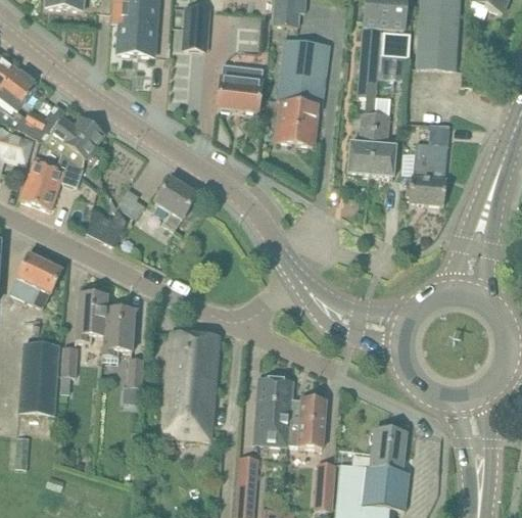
[(83,9),(83,0),(46,0),(46,6),(83,9)]
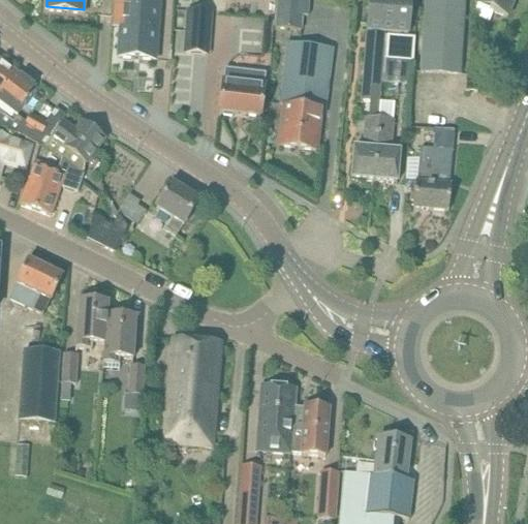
[(155,56),(157,35),(159,0),(117,0),(115,21),(121,22),(119,54),(155,56)]
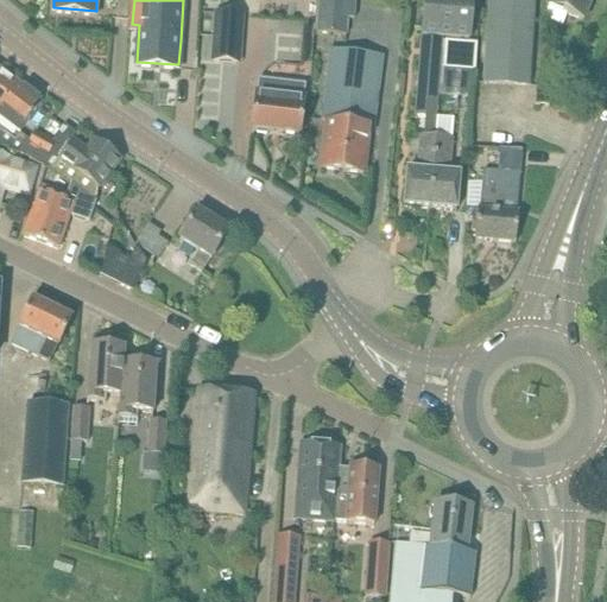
[(318,0),(316,26),(347,30),(348,13),(355,13),(356,0),(318,0)]
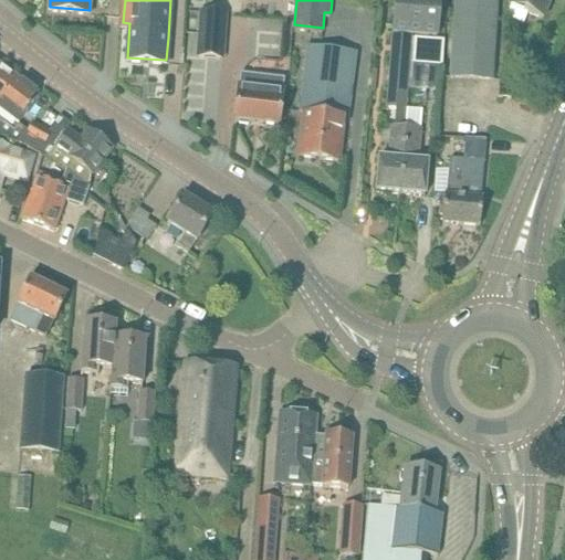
[(378,166),(376,188),(400,189),(406,122),(407,102),(414,33),(414,32),(410,32),(411,30),(438,31),(440,0),(396,0),(386,120),(393,122),(389,155),(379,154),(378,166)]
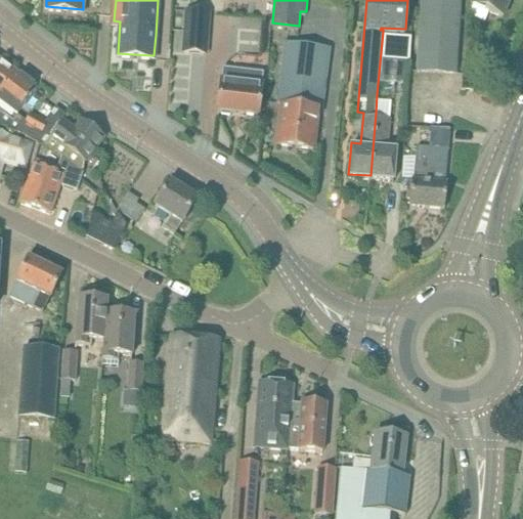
[(456,70),(461,0),(422,0),(418,67),(456,70)]
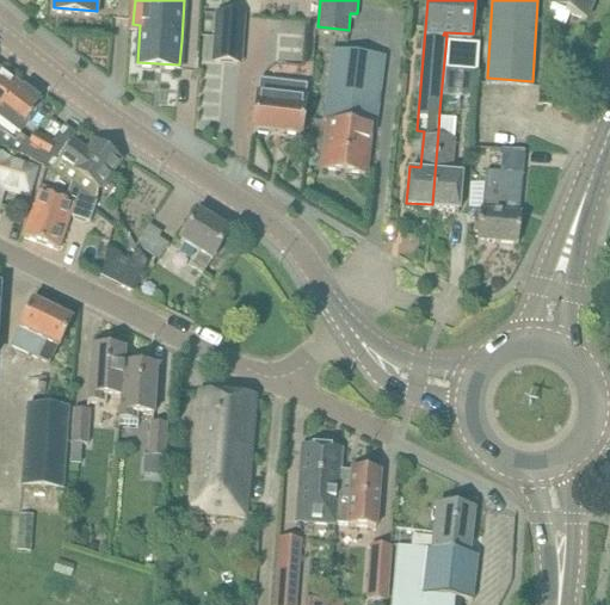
[(550,0),(550,1),(586,14),(592,0),(550,0)]
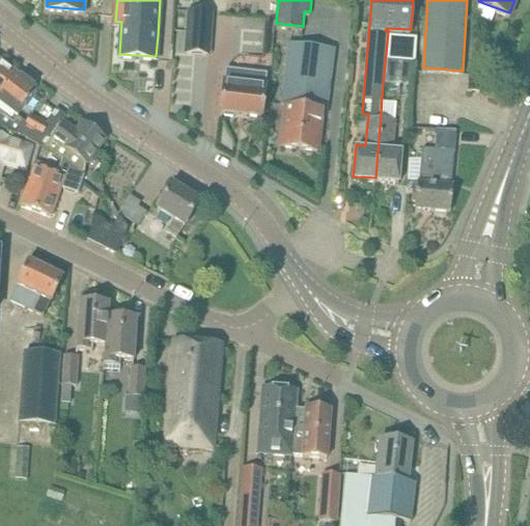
[(187,49),(207,50),(211,8),(190,7),(187,49)]
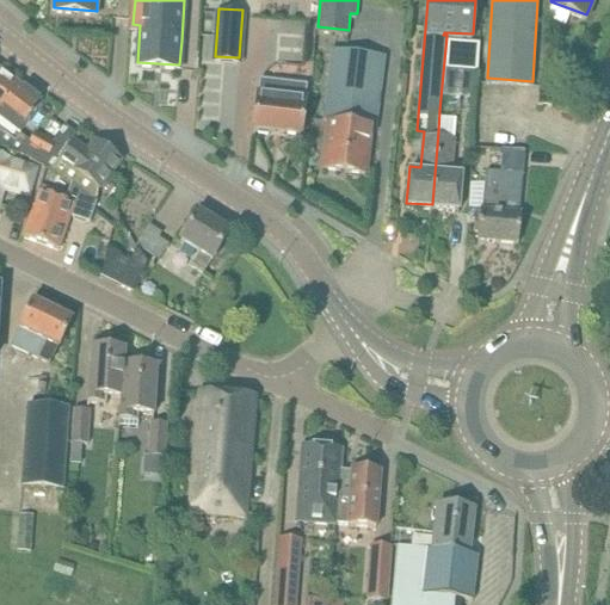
[(376,123),(380,99),(386,51),(333,45),(327,92),(324,116),(328,117),(324,165),(367,170),(371,122),(376,123)]
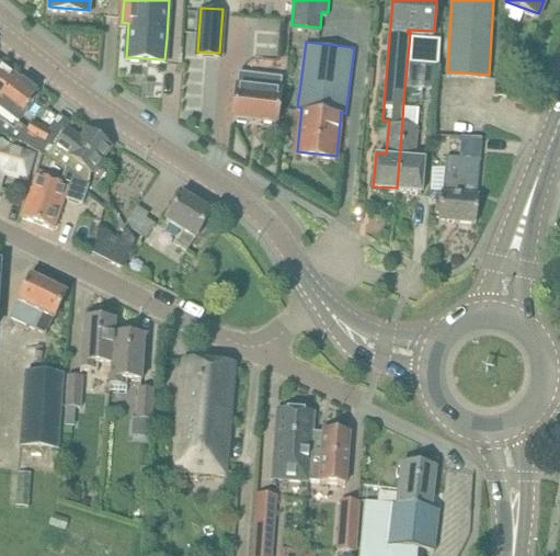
[(0,101),(20,75),(0,59),(0,101)]
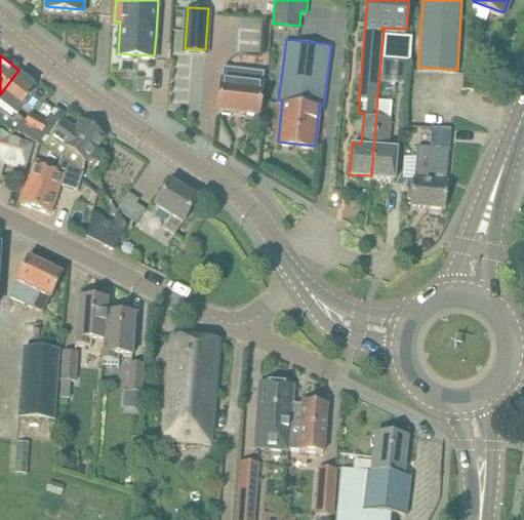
[(222,73),(217,107),(222,108),(223,111),(230,112),(232,109),(259,112),(265,67),(224,63),(223,73),(222,73)]
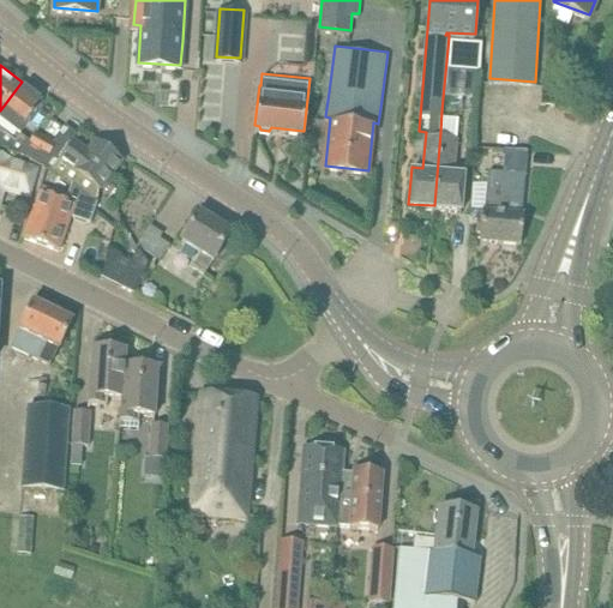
[(0,140),(52,166),(52,164),(54,167),(74,139),(72,138),(78,131),(65,120),(56,132),(46,124),(53,114),(40,103),(43,98),(22,82),(0,110),(0,140)]
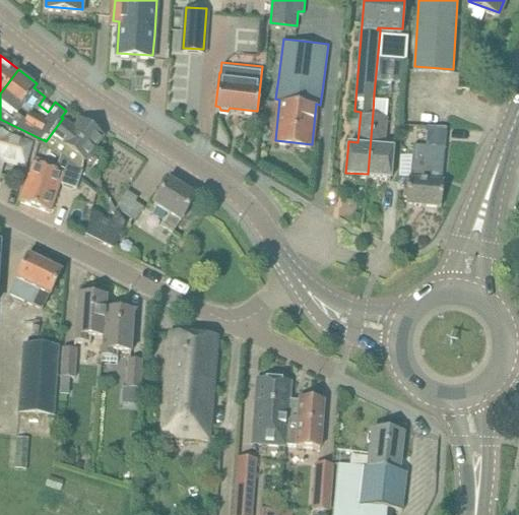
[(470,85),(471,74),(459,73),(458,85),(470,85)]
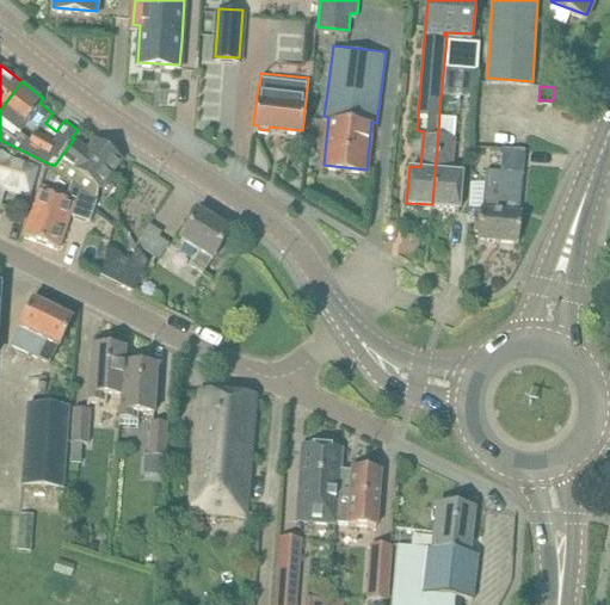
[(438,131),(432,204),(458,207),(461,183),(462,171),(451,170),(455,133),(453,133),(455,111),(439,110),(438,131)]
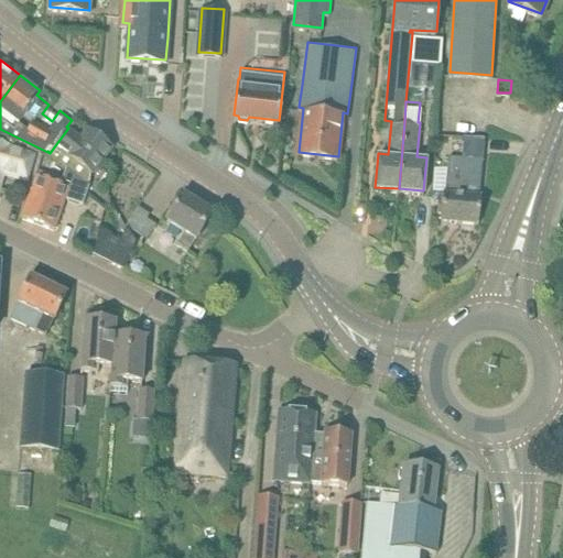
[(50,153),(66,164),(89,182),(89,181),(91,170),(111,143),(89,127),(80,138),(68,128),(50,153)]
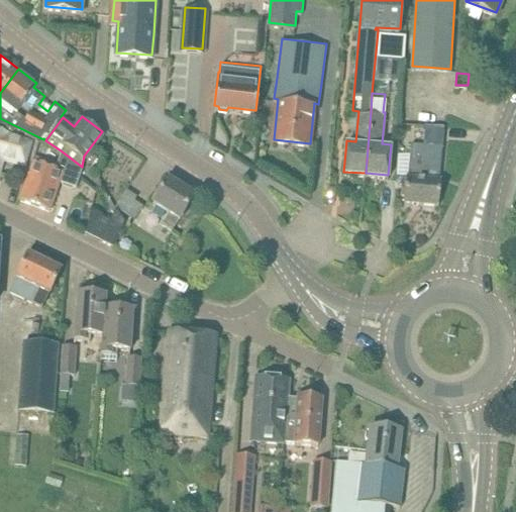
[(439,177),(442,143),(444,124),(427,123),(426,141),(411,140),(408,173),(406,173),(404,199),(439,202),(441,177),(439,177)]
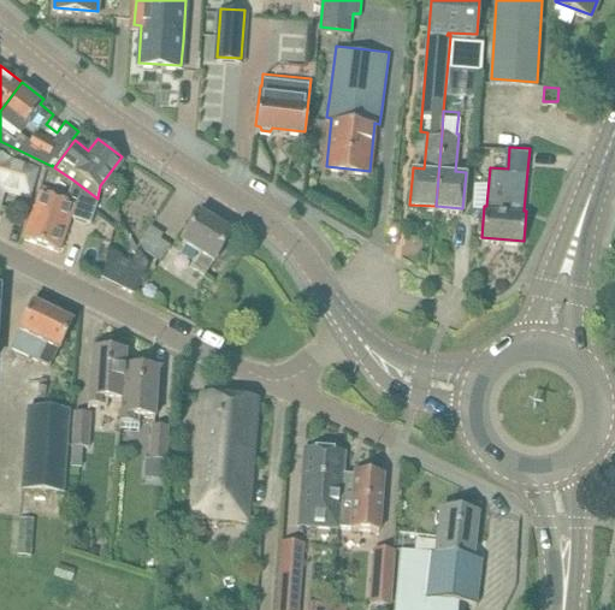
[(37,166),(13,158),(0,153),(0,200),(3,191),(9,173),(33,182),(37,166)]
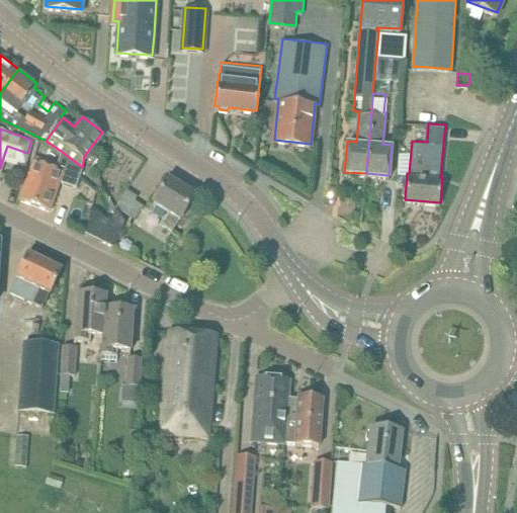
[(77,183),(82,167),(61,151),(56,165),(34,157),(20,196),(51,207),(62,178),(77,183)]
